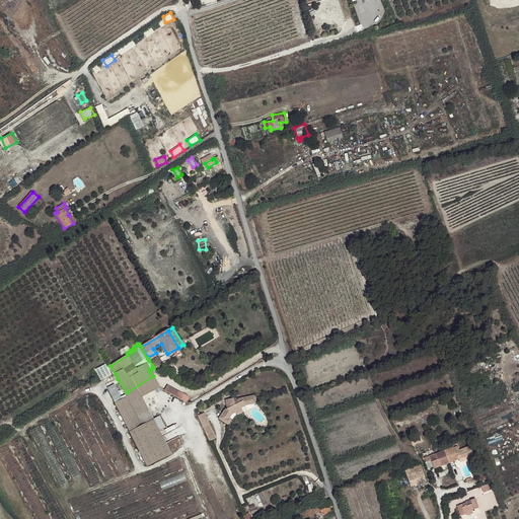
[(181,352),(178,348),(167,354),(168,355),(170,358),(174,355),(177,359),(183,356),(181,352)]
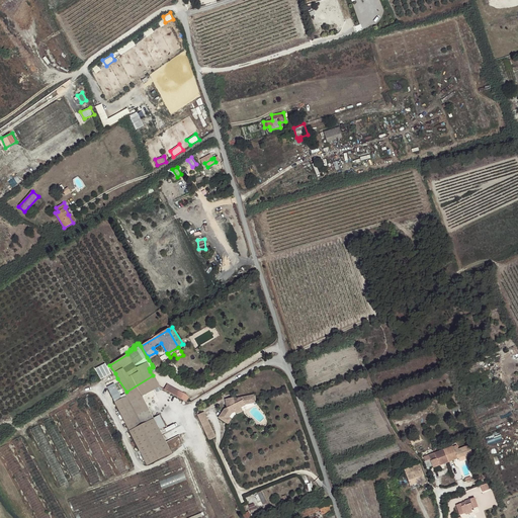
[(109,369),(99,375),(102,380),(112,374),(109,369)]
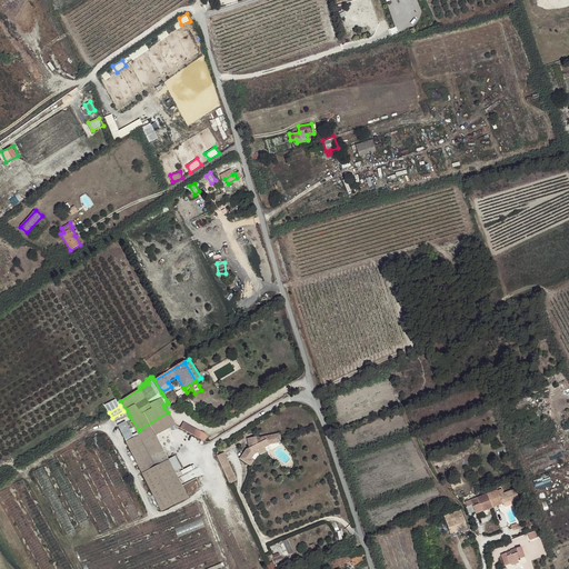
[(129,416),(117,422),(131,451),(147,481),(161,511),(188,498),(175,470),(180,467),(176,457),(169,460),(156,436),(175,426),(168,412),(139,430),(129,416)]
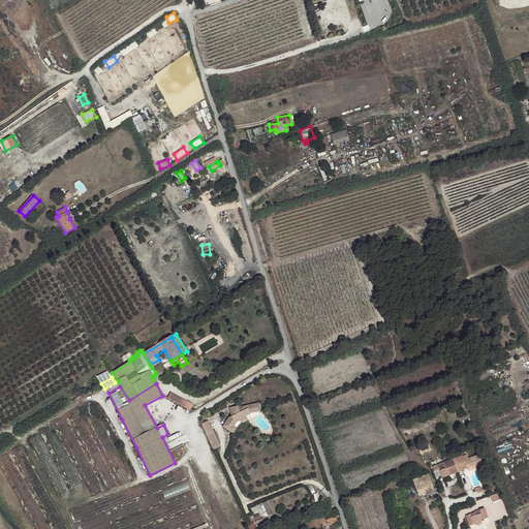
[(184,408),(186,403),(169,394),(166,399),(184,408)]
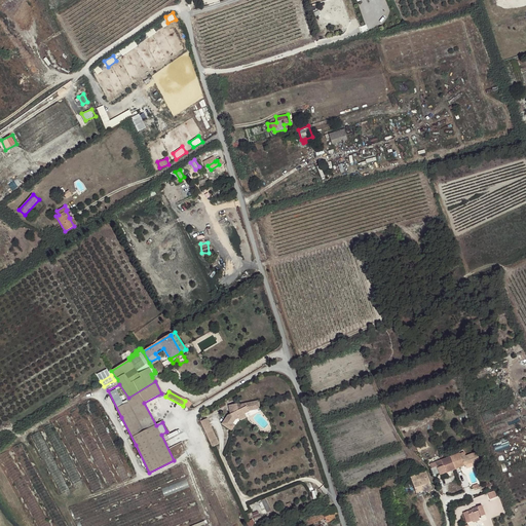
[(227,416),(222,424),(232,431),(235,425),(232,424),(235,420),(238,419),(239,421),(247,418),(245,414),(249,412),(255,410),(253,402),(240,405),(240,407),(237,407),(236,405),(228,406),(230,415),(227,416)]
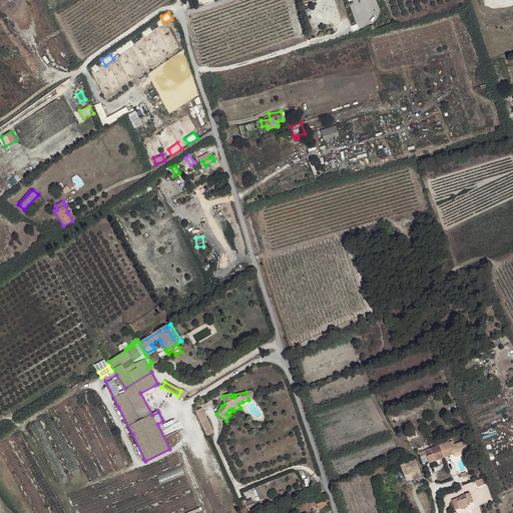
[(200,424),(206,421),(200,410),(195,413),(200,424)]
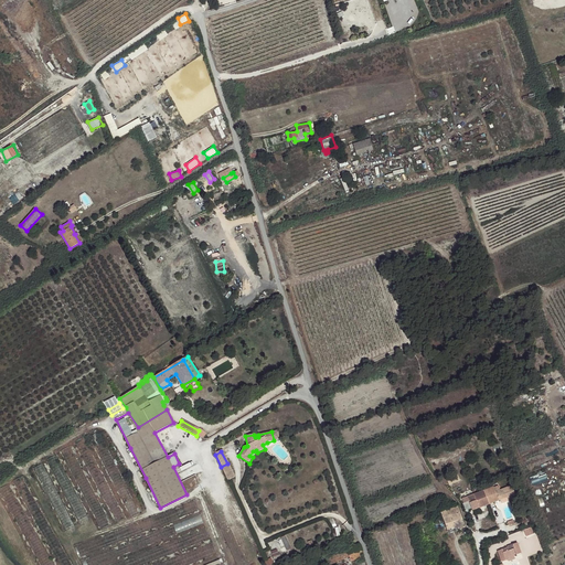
[(221,467),(228,481),(235,478),(228,464),(227,464),(221,467)]
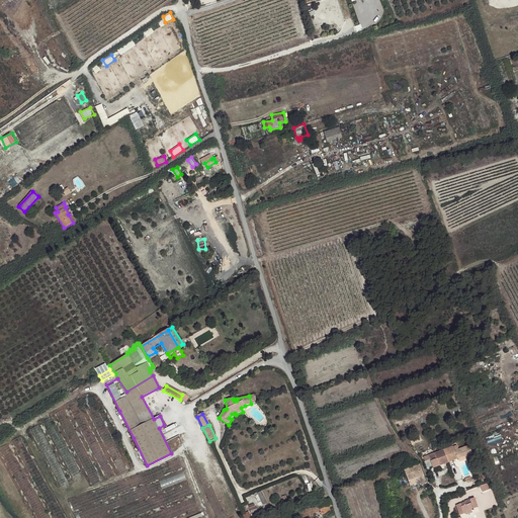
[(501,432),(487,437),(490,445),(504,440),(501,432)]
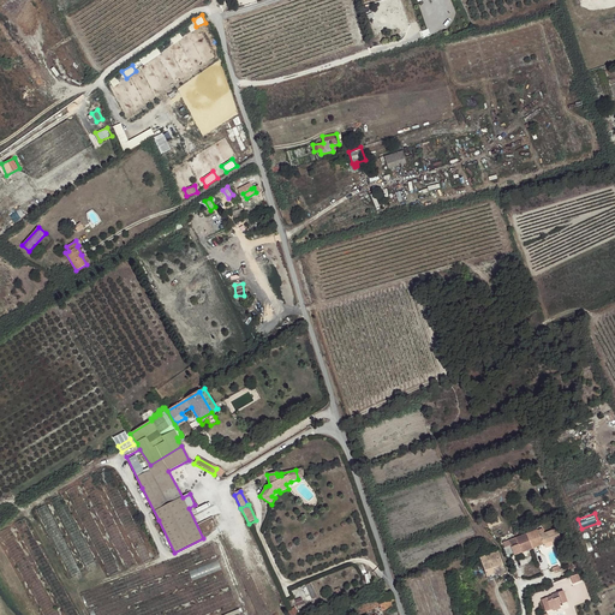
[(537,530),(527,533),(532,548),(544,544),(551,541),(553,543),(561,539),(557,529),(544,533),(543,529),(538,531),(537,530)]
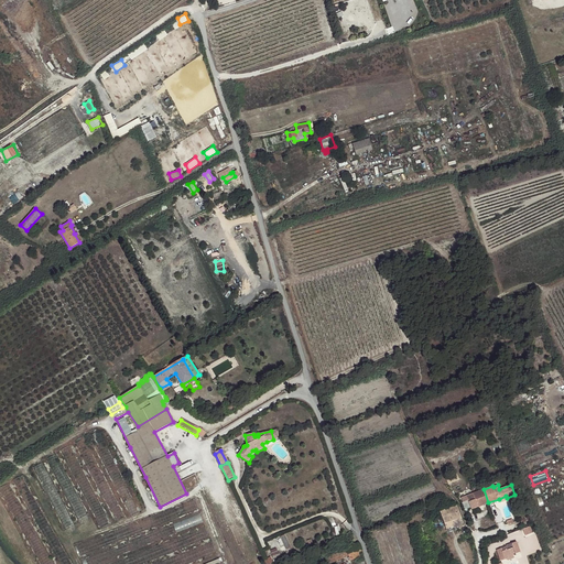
[(488,502),(484,489),(461,498),(463,502),(468,500),(472,508),(473,509),(488,502)]
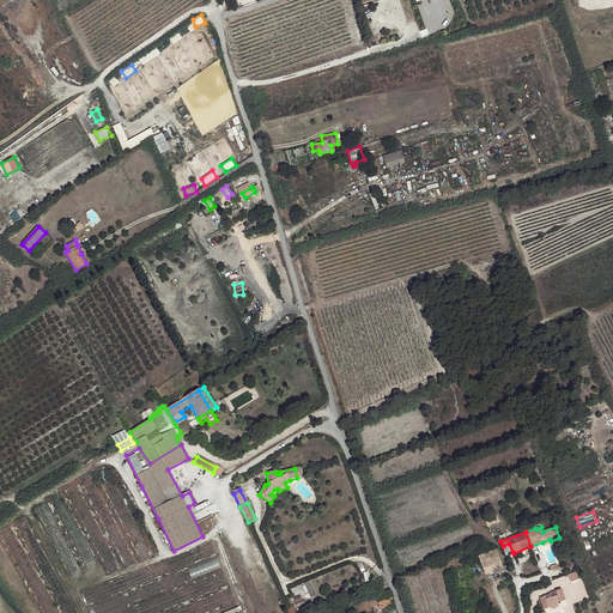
[(509,544),(503,546),(502,547),(505,556),(513,552),(509,544)]
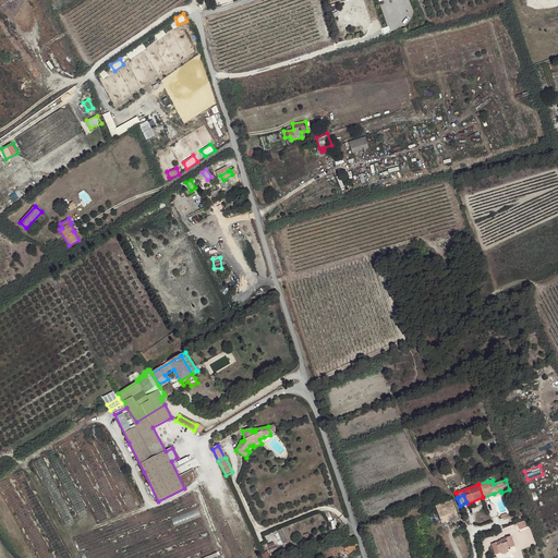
[(452,500),(445,504),(450,520),(459,517),(452,500)]
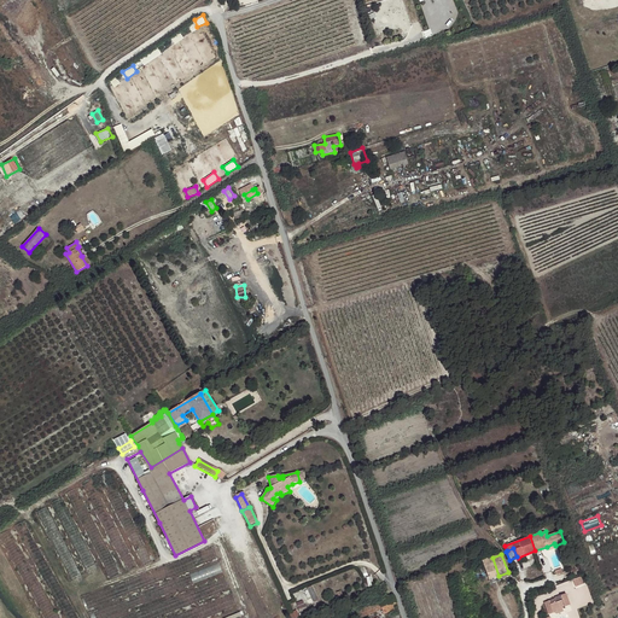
[(499,576),(493,558),(483,560),(489,579),(499,576)]
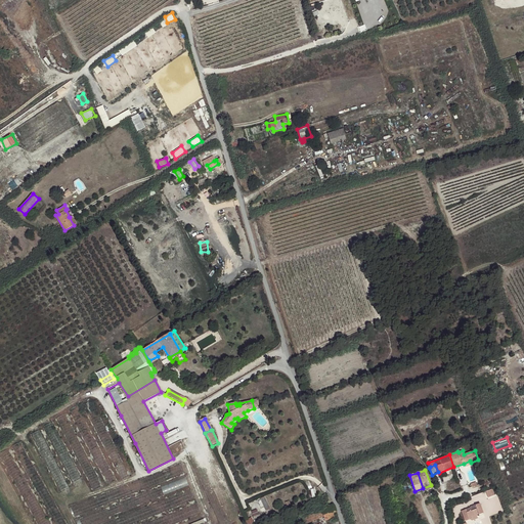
[(186,477),(162,485),(164,493),(189,484),(186,477)]
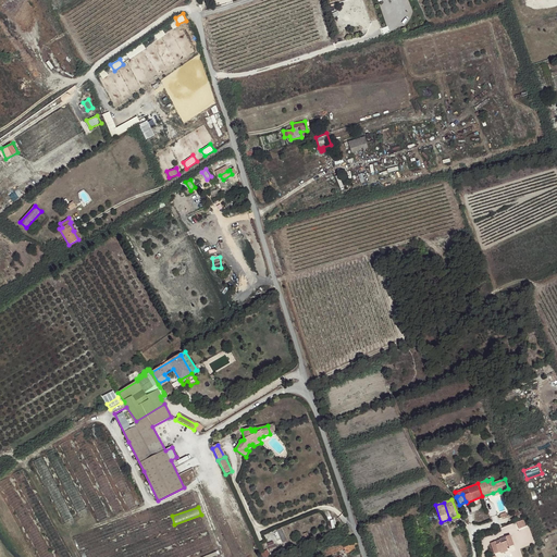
[(284,542),(288,540),(283,528),(282,528),(279,530),(284,542)]
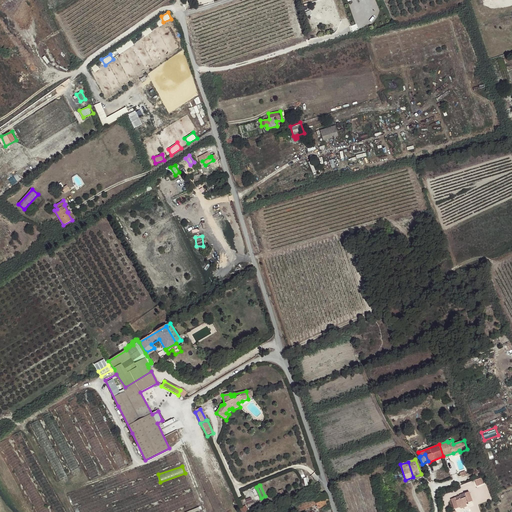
[(457,498),(457,497),(451,499),(454,509),(460,507),(460,505),(465,503),(467,502),(468,503),(472,501),(472,500),(470,495),(469,492),(459,495),(460,496),(460,497),(457,498)]
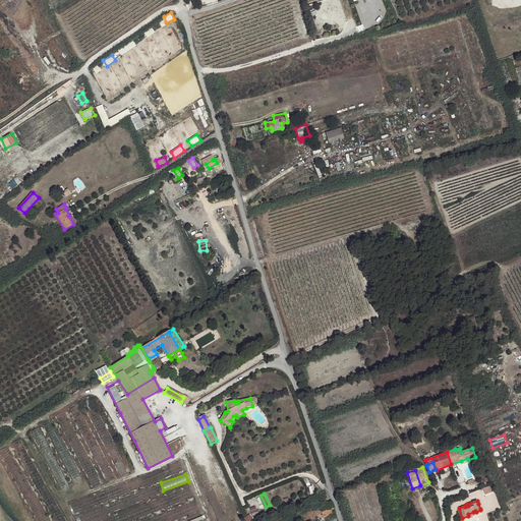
[(334,509),(332,503),(326,505),(323,507),(299,516),(285,520),(301,520),(323,513),(324,517),(333,514),(331,510),(334,509)]
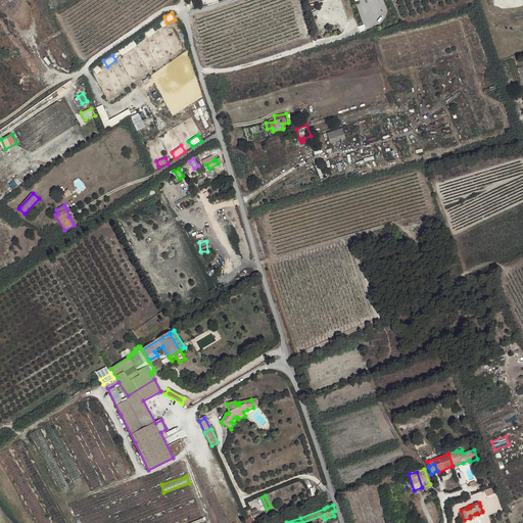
[(383,519),(384,522),(385,522),(389,522),(400,518),(398,513),(383,519)]
